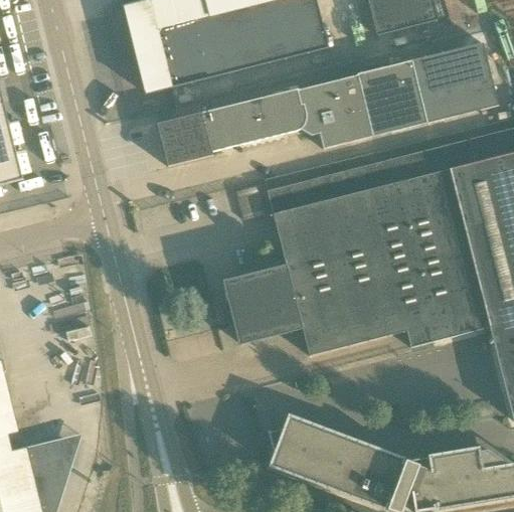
[(210,76),(329,46),(317,0),(145,0),(125,5),(132,32),(195,16),(210,76)]
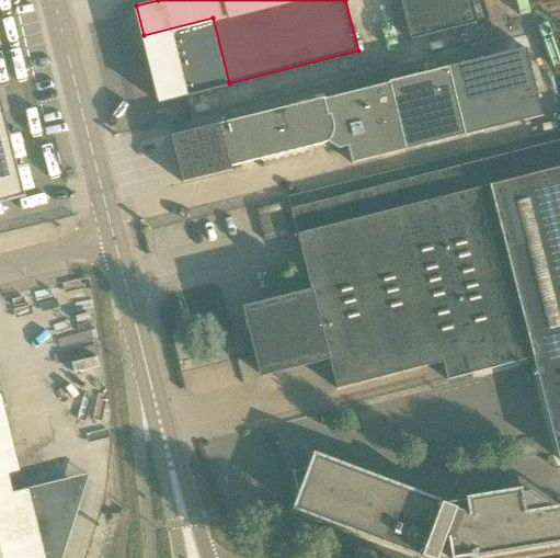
[(401,0),(411,37),(478,21),(472,0),(401,0)]
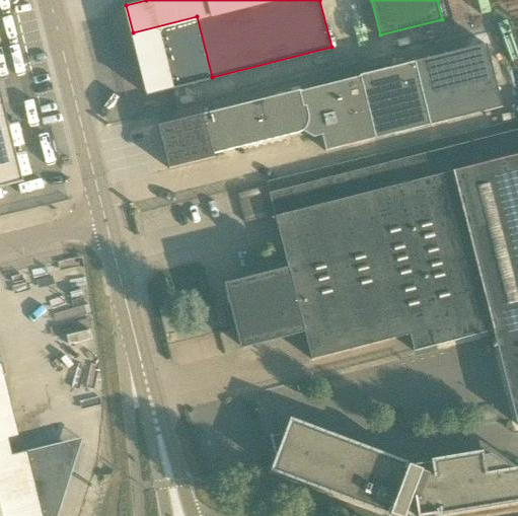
[(148,93),(212,77),(197,16),(133,32),(148,93)]
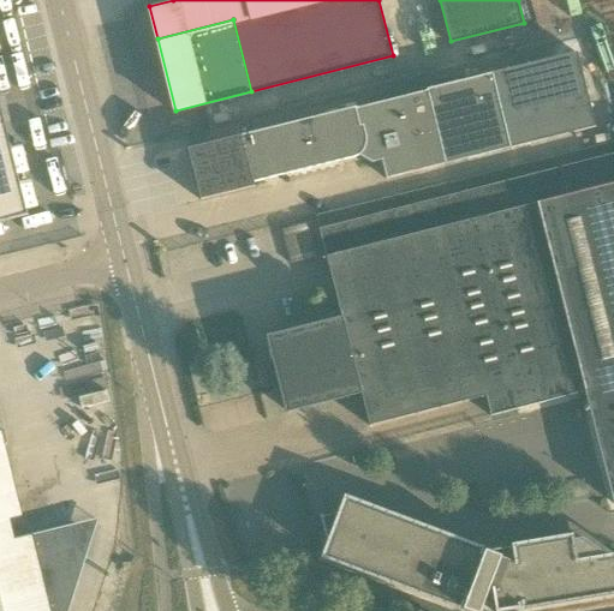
[(388,175),(596,124),(577,48),(427,87),(427,88),(357,106),(357,105),(195,145),(209,203),(257,191),(255,180),(362,154),(371,160),(385,156),(388,175)]
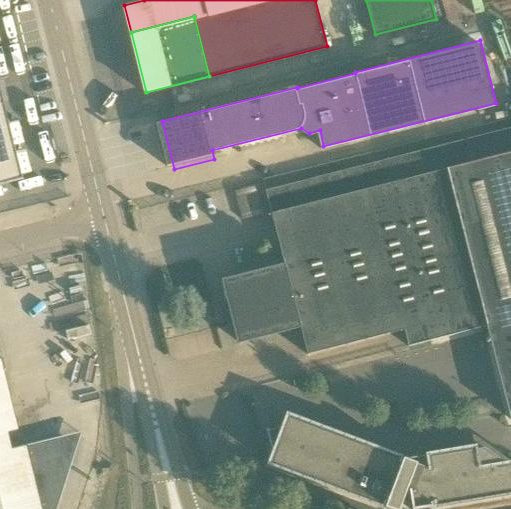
[(0,182),(22,177),(0,86),(0,182)]
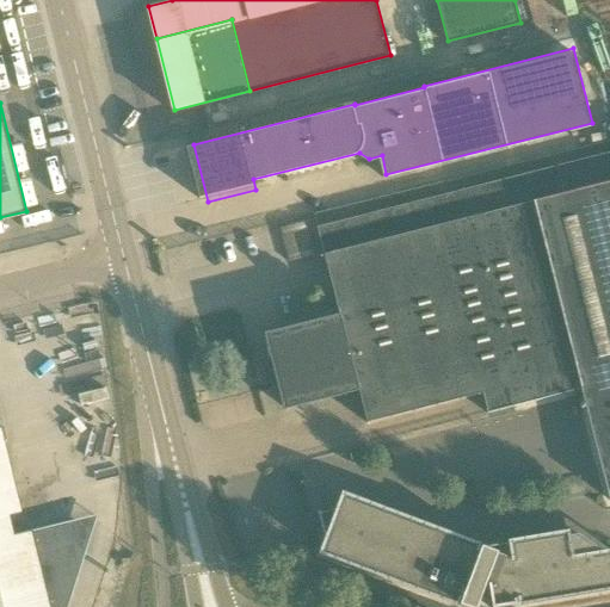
[(609,149),(558,163),(525,172),(579,388),(581,388),(609,493),(609,149)]
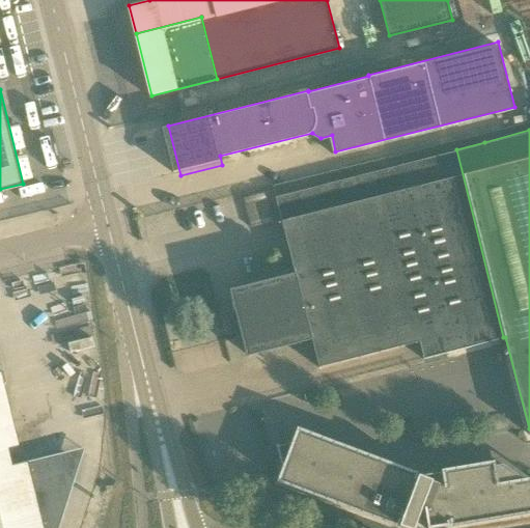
[(503,337),(456,149),(375,170),(419,340),(420,340),(424,357),(503,337)]
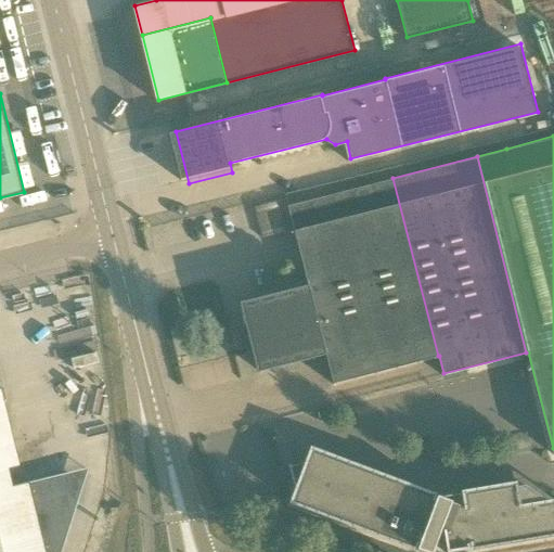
[(438,356),(393,178),(287,205),(308,285),(241,302),(258,371),(325,354),(333,383),(438,356)]
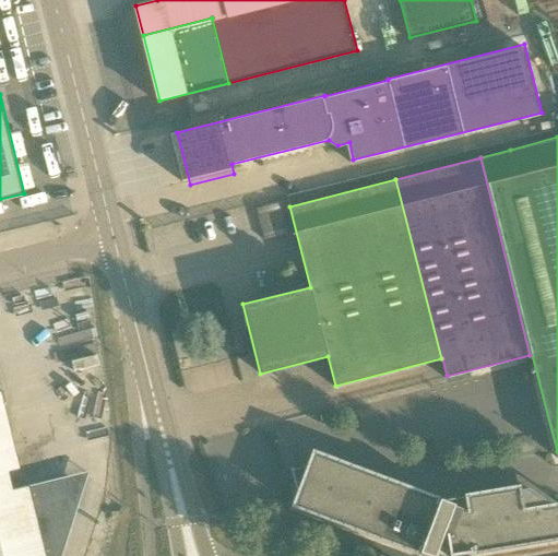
[(265,227),(285,222),(280,200),(260,205),(265,227)]
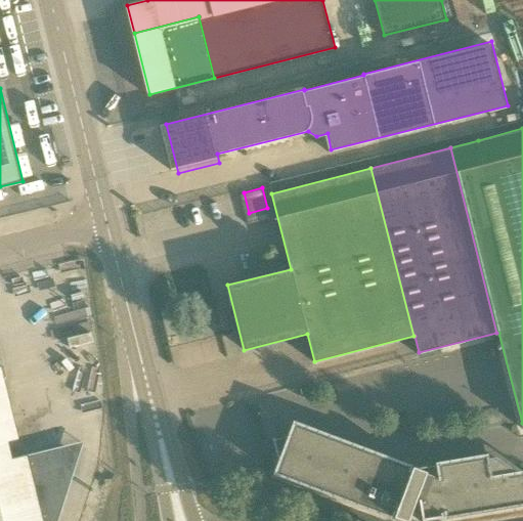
[(0,520),(45,520),(34,472),(27,473),(23,457),(23,456),(11,458),(7,439),(18,437),(4,380),(7,376),(2,373),(0,361),(0,520)]
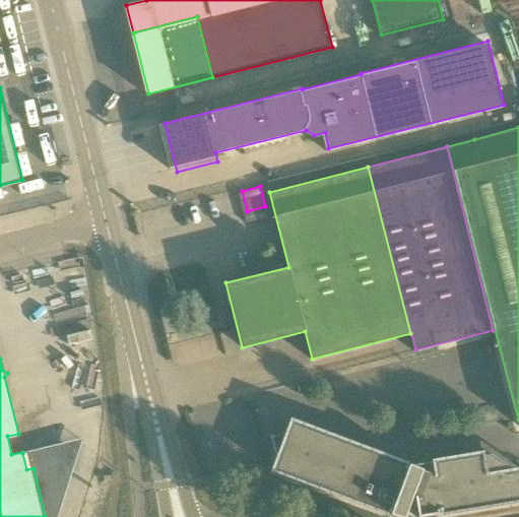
[(401,516),(405,516),(409,508),(424,469),(424,468),(410,464),(409,466),(406,464),(406,462),(293,419),(288,431),(273,435),(272,434),(271,435),(278,462),(281,461),(292,465),(288,472),(274,467),(274,469),(388,512),(389,510),(392,511),(392,513),(401,516)]
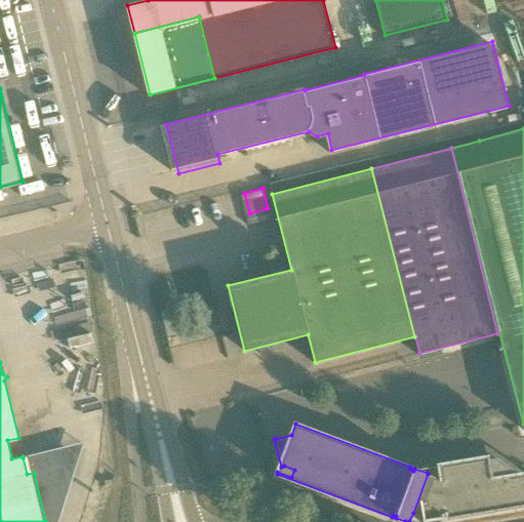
[(523,503),(521,504),(519,493),(523,492),(523,476),(497,457),(488,458),(487,456),(439,465),(440,470),(431,467),(430,466),(430,467),(428,473),(428,474),(413,513),(422,517),(424,521),(444,518),(444,516),(447,515),(447,517),(523,504),(523,503)]
